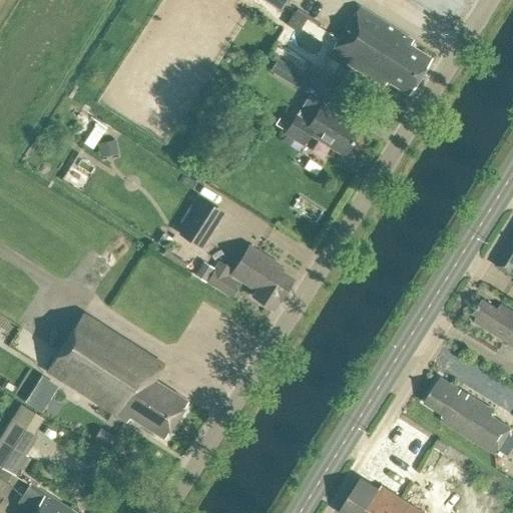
[(266,0),(280,9),(285,0),(266,0)]
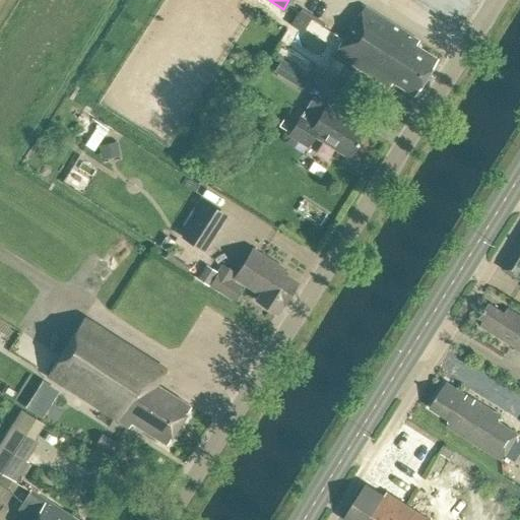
[(310,26),(319,11),(307,5),(299,19),(310,26)]
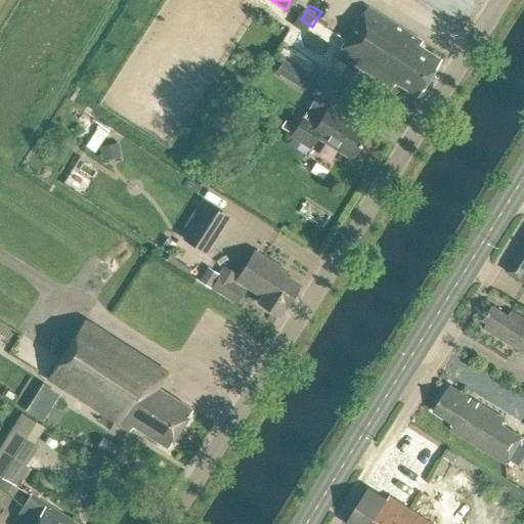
[(417,97),(440,60),(418,46),(421,41),(366,7),(336,54),(391,89),(395,83),(417,97)]
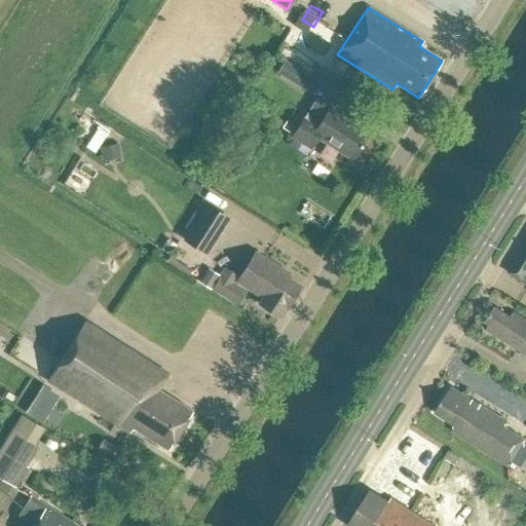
[(276,73),(305,90),(313,78),(285,61),(276,73)]
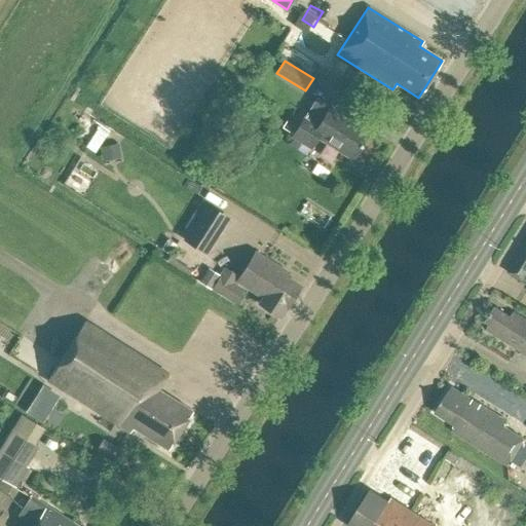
[(352,160),(370,132),(330,106),(315,98),(304,115),(291,137),(310,148),(317,138),(352,160)]
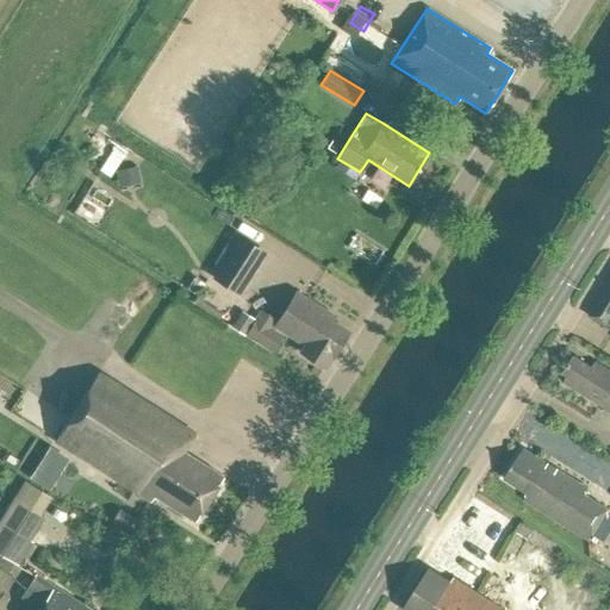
[(136,168),(117,172),(120,187),(139,182),(136,168)]
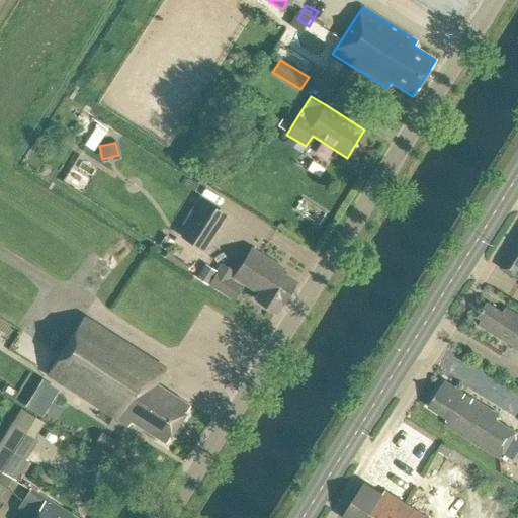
[(202,200),(180,236),(201,249),(224,213),(202,200)]
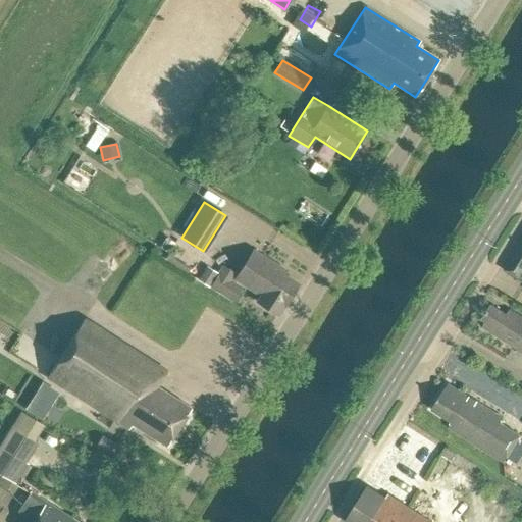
[(521,246),(520,246),(506,270),(521,279),(521,246)]
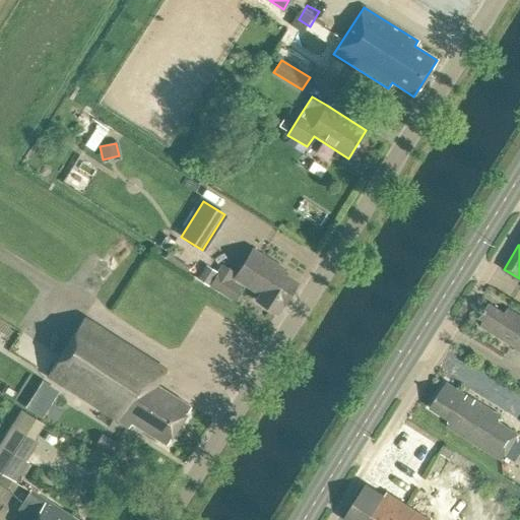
[(282,305),(296,283),(277,271),(279,268),(252,250),(234,277),(261,295),(257,301),(275,313),(281,304),(282,305)]
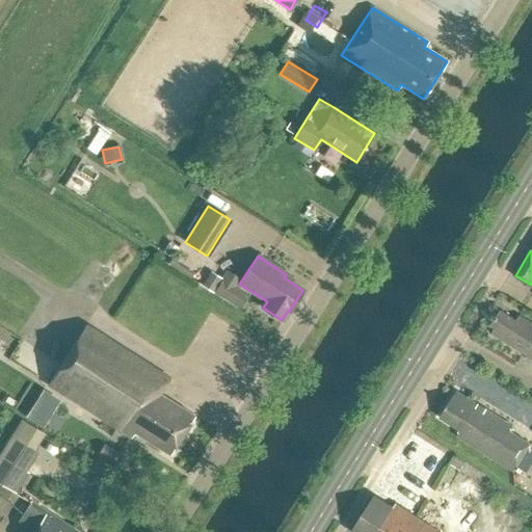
[(201,286),(212,293),(214,289),(221,278),(210,271),(201,286)]
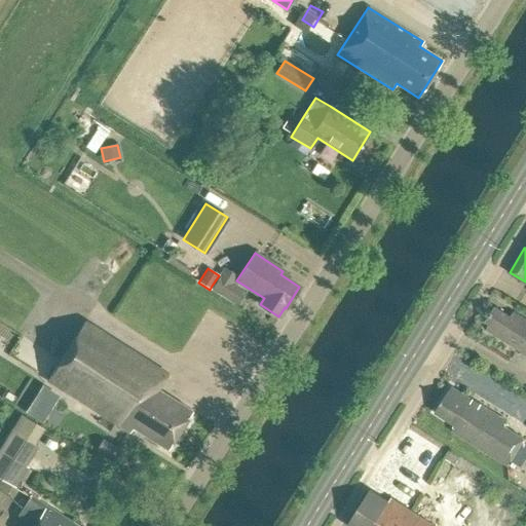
[(212,286),(210,290),(233,304),(242,291),(230,283),(219,275),(212,286)]
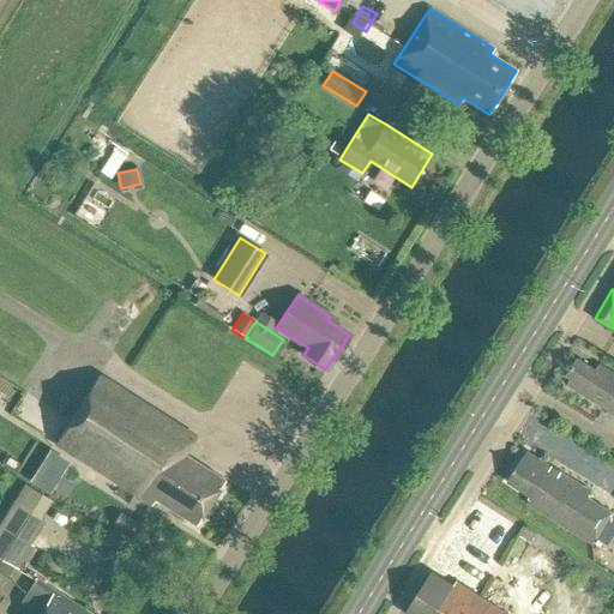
[(601,372),(590,365),(578,359),(567,377),(571,379),(567,384),(613,415),(613,372),(606,367),(601,372)]
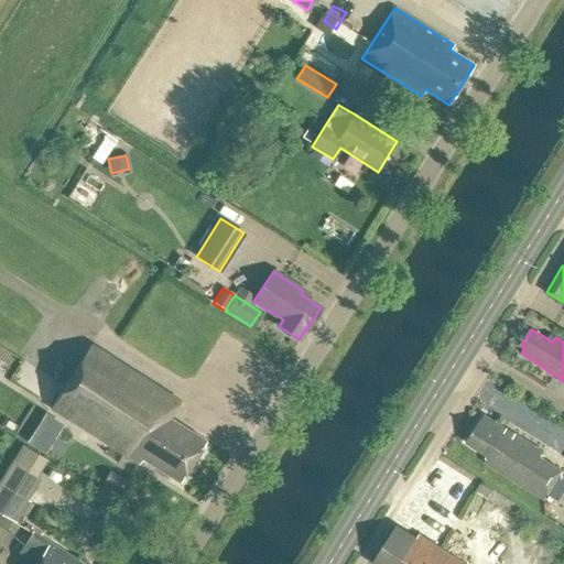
[(180,483),(206,441),(169,418),(179,401),(90,345),(51,408),(139,464),(142,458),(180,483)]
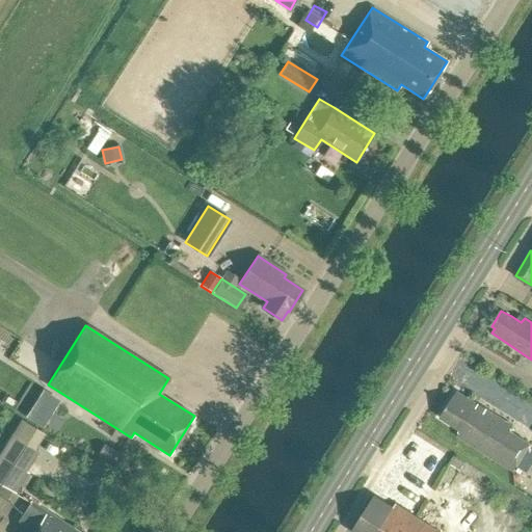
[(513,473),(531,444),(511,431),(514,426),(458,391),(441,419),(460,431),(457,437),(513,473)]
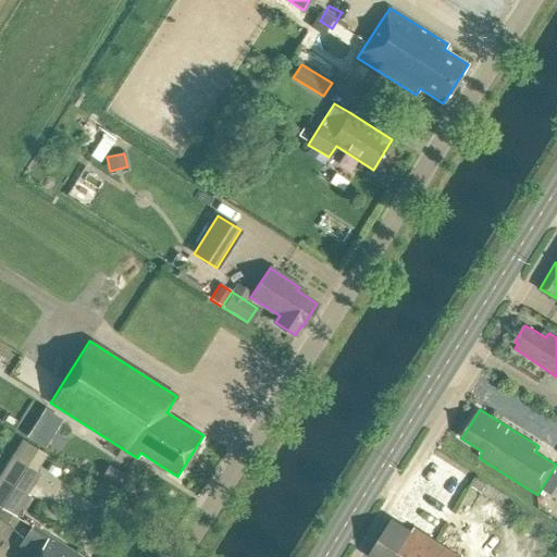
[(0,426),(0,450),(11,457),(28,424),(7,413),(0,426)]
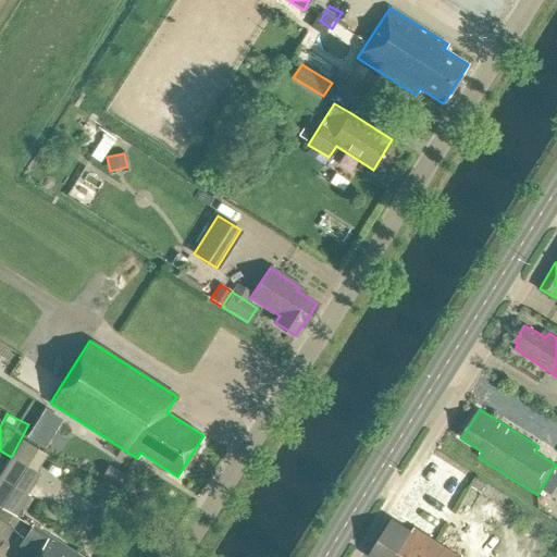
[(434,438),(426,452),(503,499),(511,486),(434,438)]
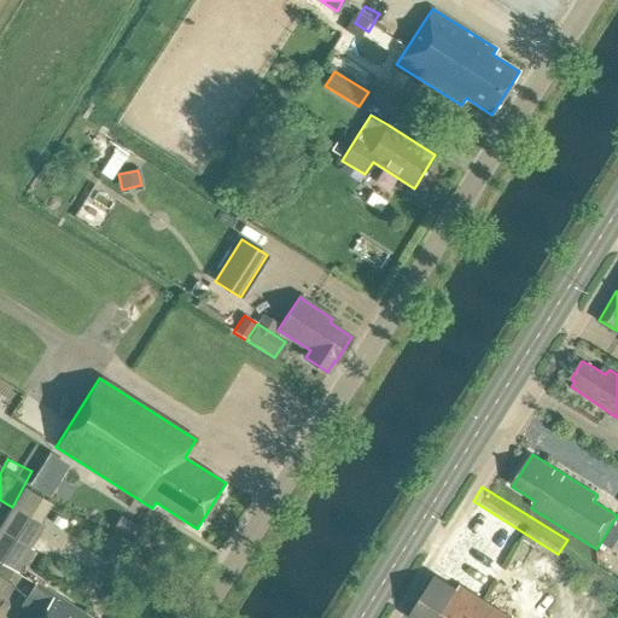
[(13,506),(0,526),(0,529),(31,549),(46,526),(13,506)]
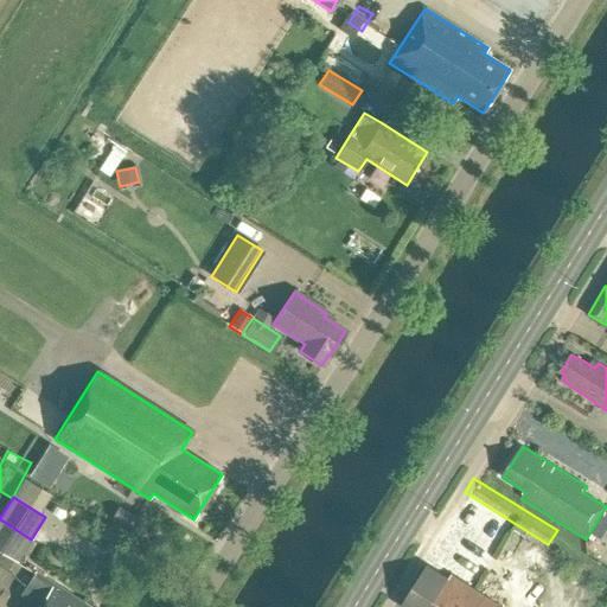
[(128,530),(134,519),(115,509),(109,521),(128,530)]
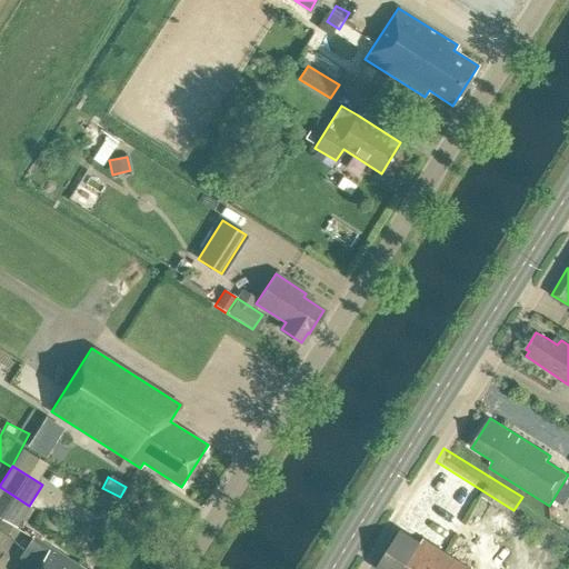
[(29,506),(0,487),(0,517),(16,528),(29,506)]
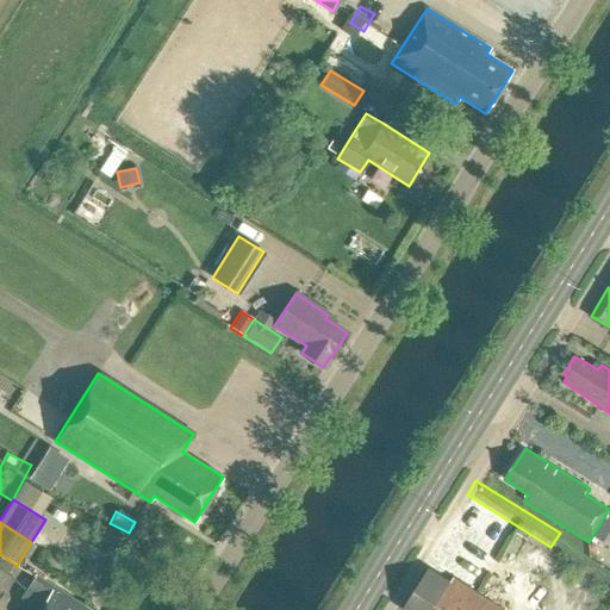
[(452,582),(430,567),(403,609),(505,609),(454,578),(452,582)]
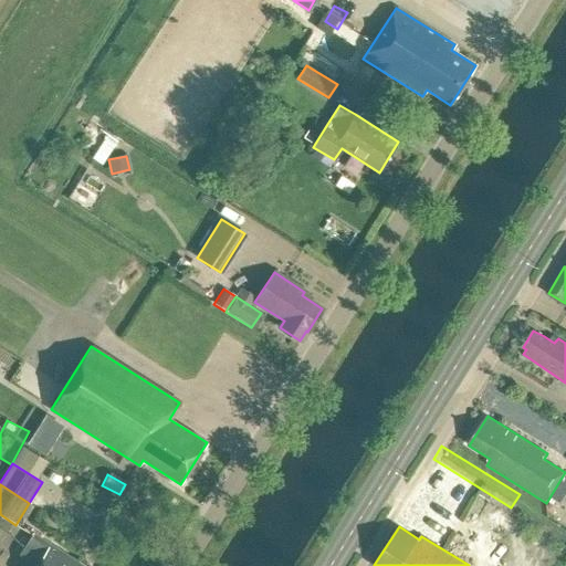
[(73,565),(76,562),(50,545),(32,533),(18,555),(32,565),(73,565)]
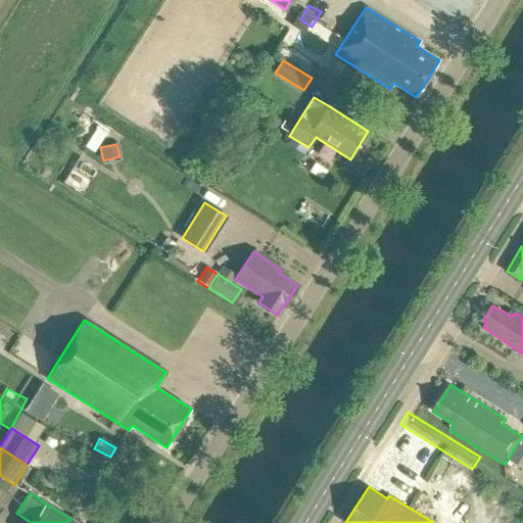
[(98,520),(103,511),(92,505),(87,514),(98,520)]
